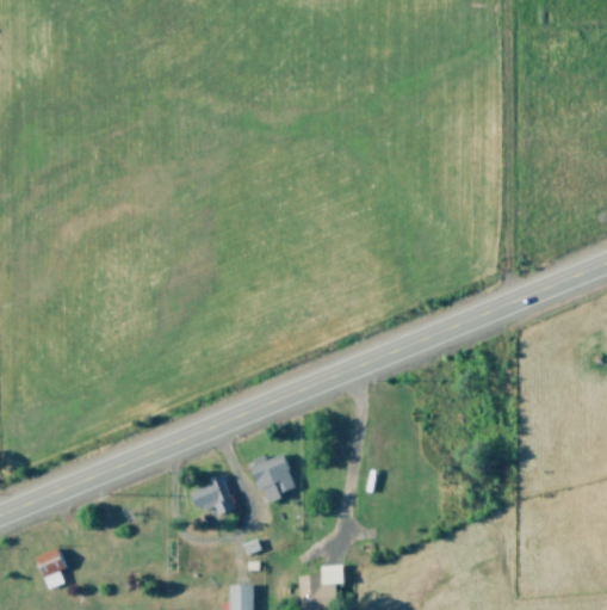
[(265,504),(283,498),(280,492),(295,487),(283,453),(266,460),(265,456),(249,462),(265,504)]
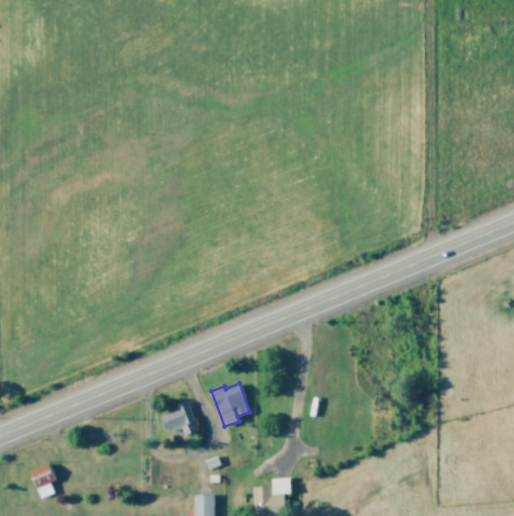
[(185,436),(199,431),(188,401),(177,405),(179,409),(160,416),(165,430),(173,428),(174,432),(182,429),(185,436)]
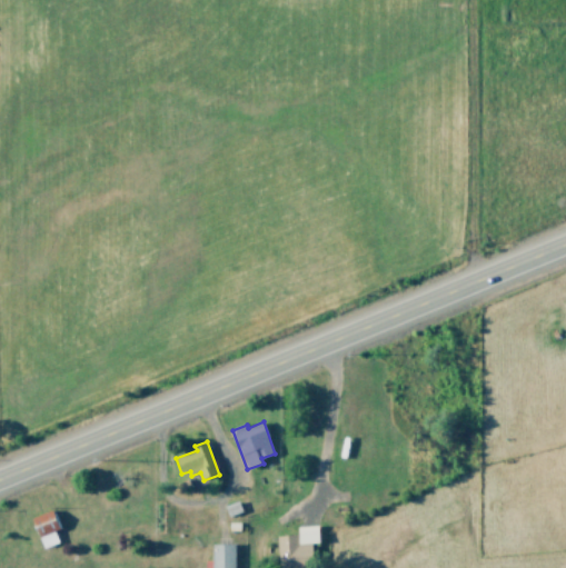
[(61,529),(53,509),(32,518),(45,548),(60,542),(57,531),(61,529)]
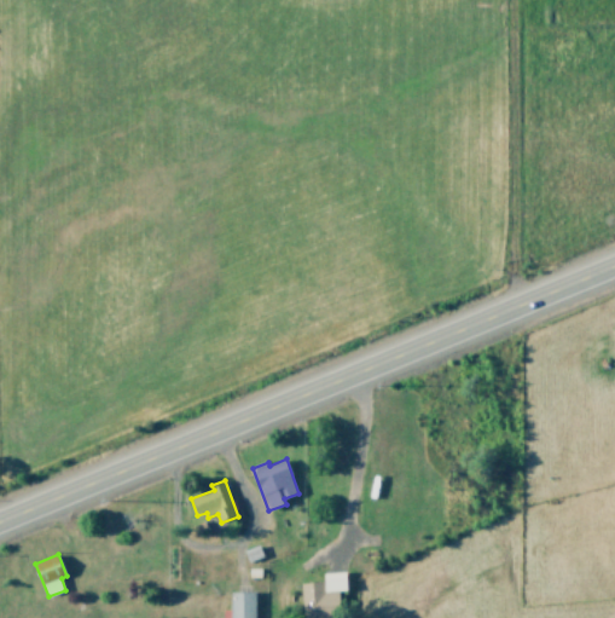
[(303,583),(306,617),(330,617),(342,617),(341,591),(349,591),(348,571),(325,573),(326,582),(303,583)]
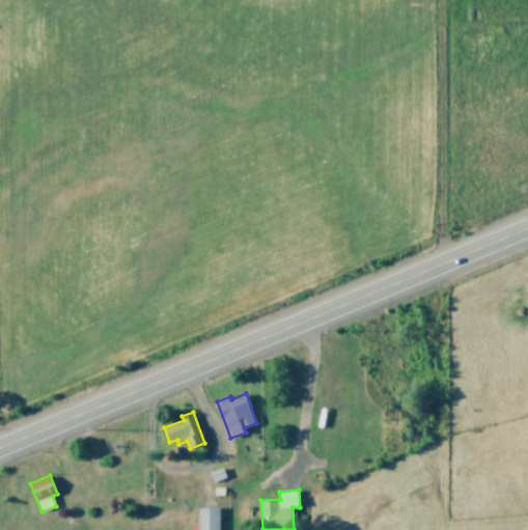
[(220,529),(221,508),(201,508),(200,529),(220,529)]
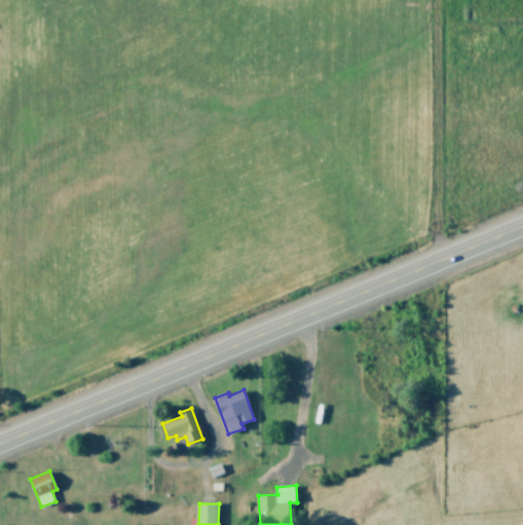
All buildings are outlined.
